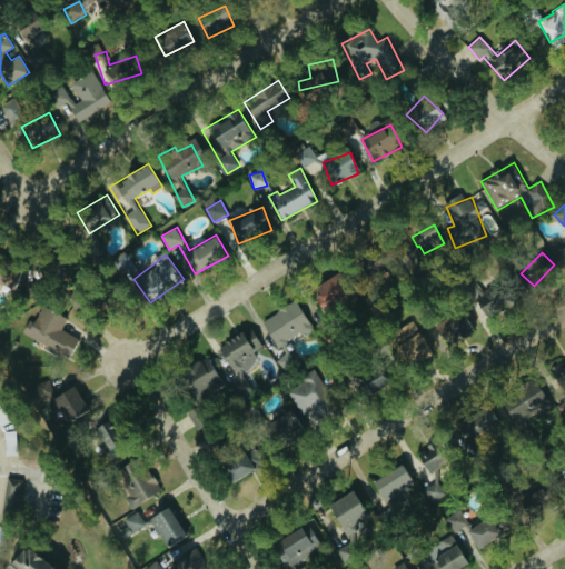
[(0,288),(15,293),(22,269),(0,261),(0,288)]
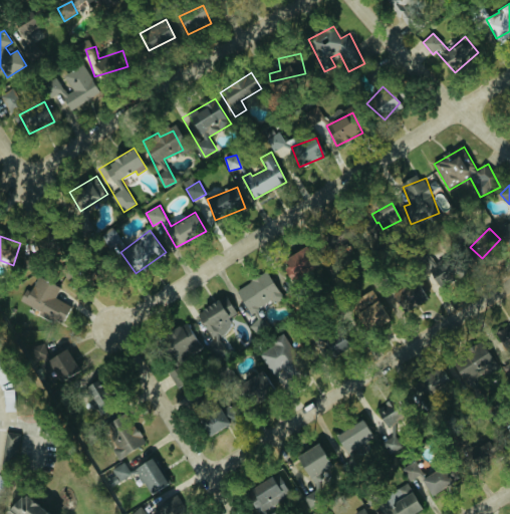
[(290,278),(315,267),(307,248),(282,259),(290,278)]
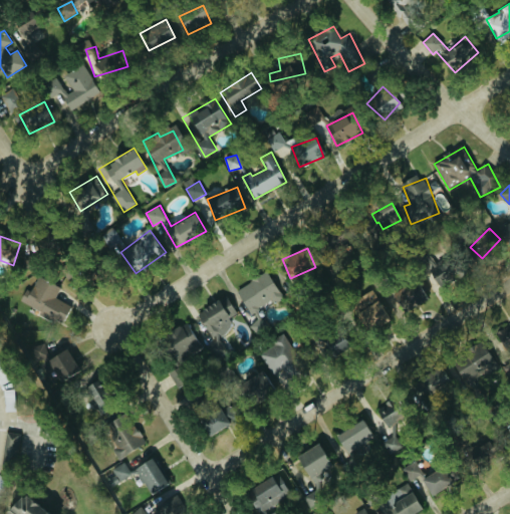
[(426,284),(457,280),(455,262),(424,266),(426,284)]
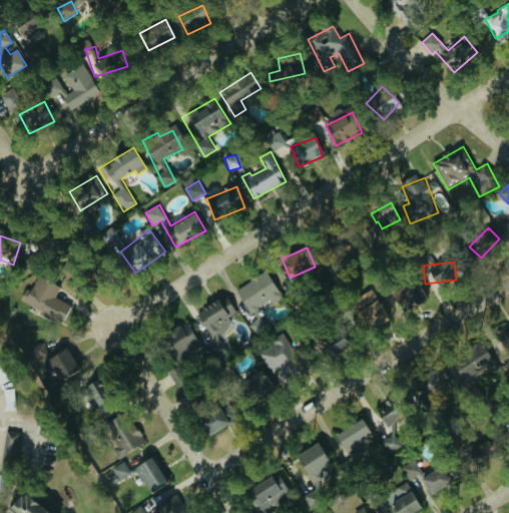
[(236,289),(255,323),(251,325),(258,336),(270,329),(259,310),(282,297),(268,272),(236,289)]
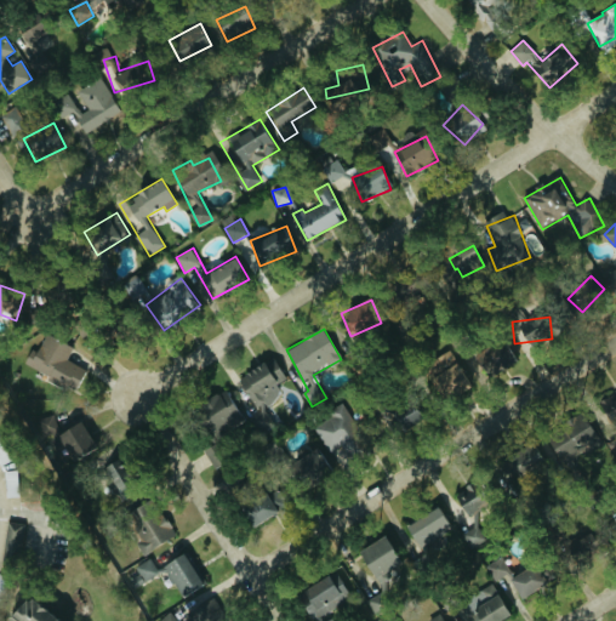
[(74,348),(46,335),(38,353),(32,351),(24,366),(77,392),(87,370),(68,362),(74,348)]
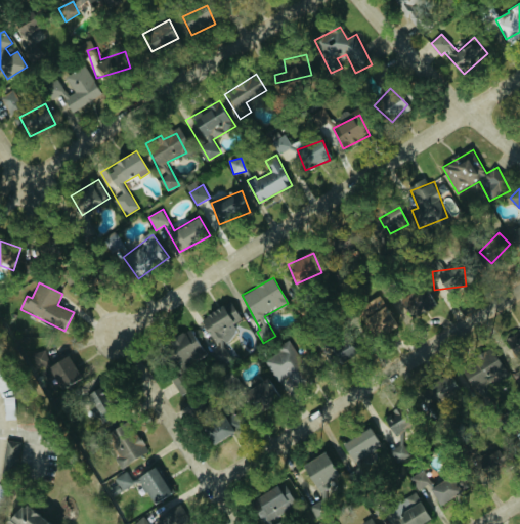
[(436,305),(424,285),(400,300),(412,319),(436,305)]
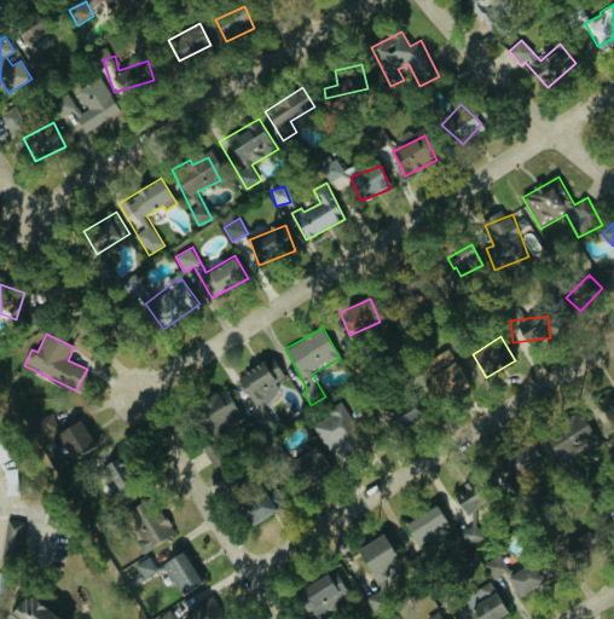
[(422,365),(442,401),(470,386),(450,350),(422,365)]
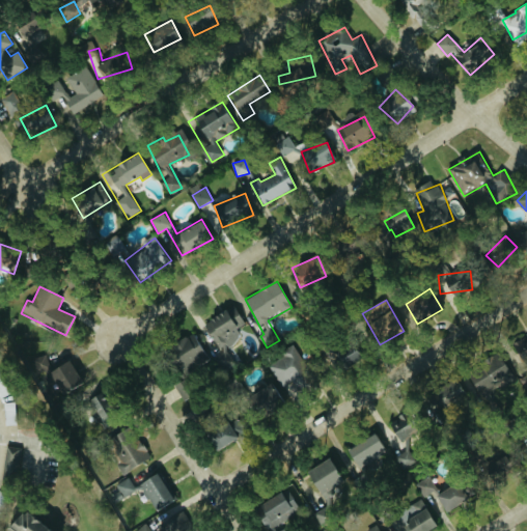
[(203,324),(224,363),(232,359),(226,347),(242,339),(237,329),(246,325),(237,306),(203,324)]
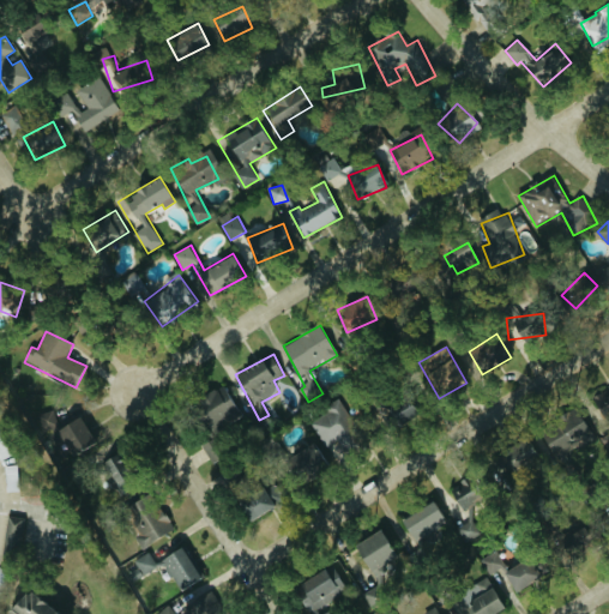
[(241,419),(225,385),(199,397),(215,431),(241,419)]
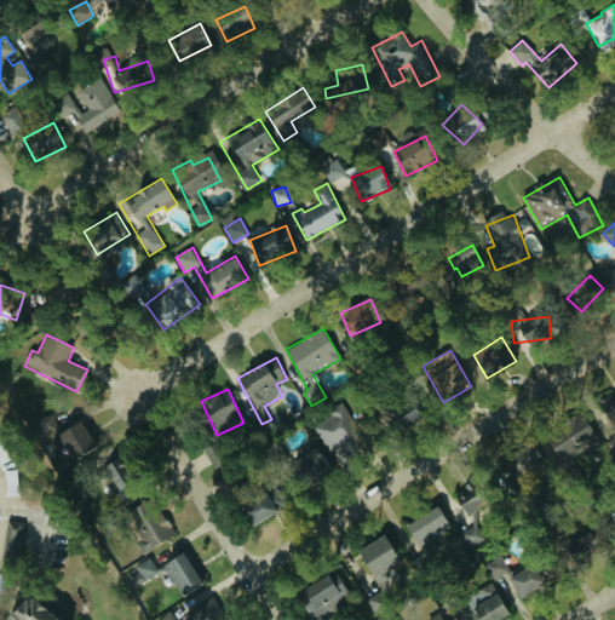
[(614,395),(601,400),(608,428),(614,425),(614,395)]
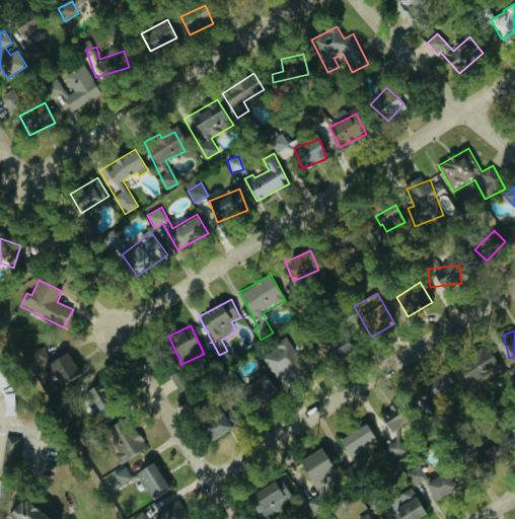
[(324,350),(338,361),(351,346),(338,334),(324,350)]
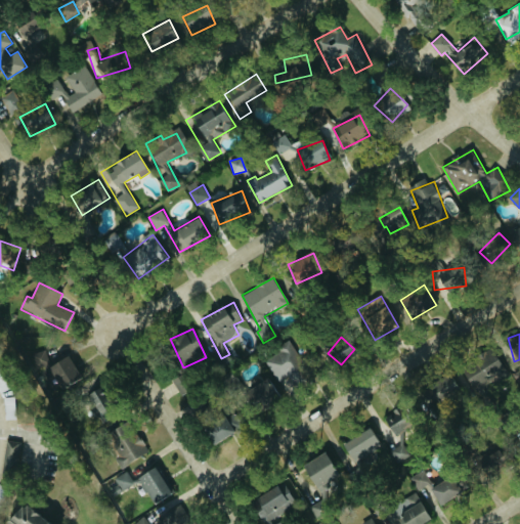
[(266,359),(276,383),(290,377),(294,385),(309,379),(292,340),(278,346),(280,352),(266,359)]
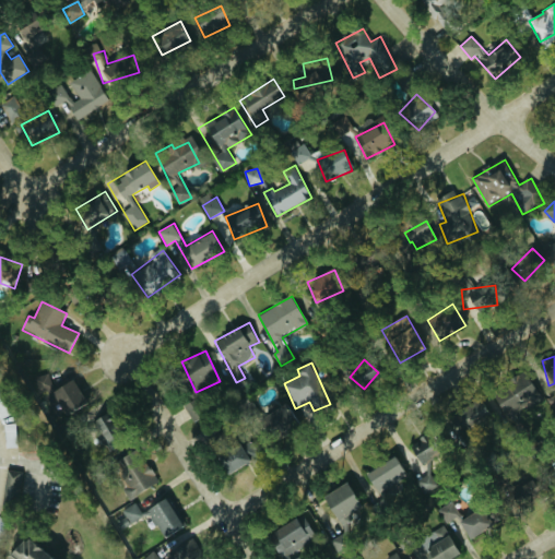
[(494,411),(503,407),(507,417),(541,403),(529,375),(486,392),(494,411)]
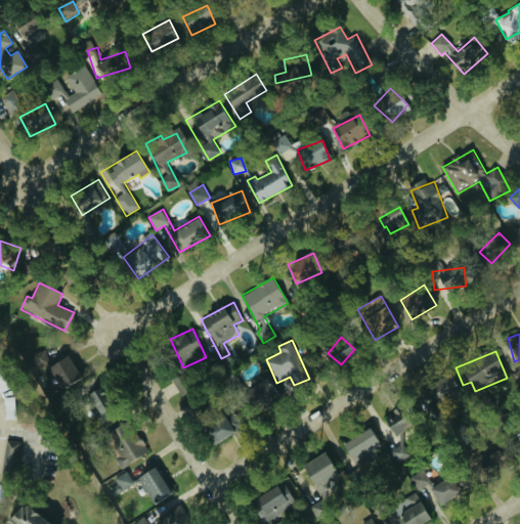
[(82,378),(70,355),(44,367),(56,391),(82,378)]
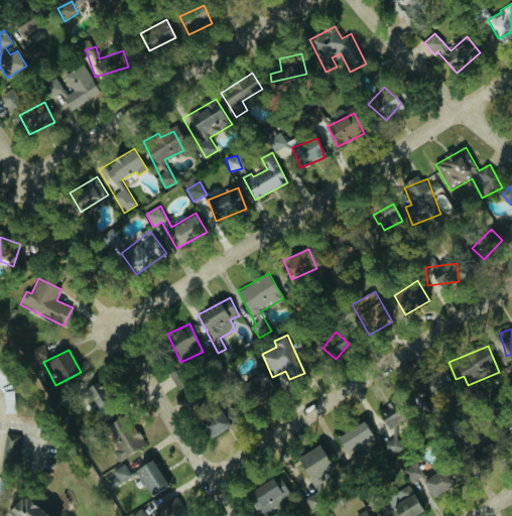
[(0,385),(0,386),(8,382),(0,365),(0,385)]
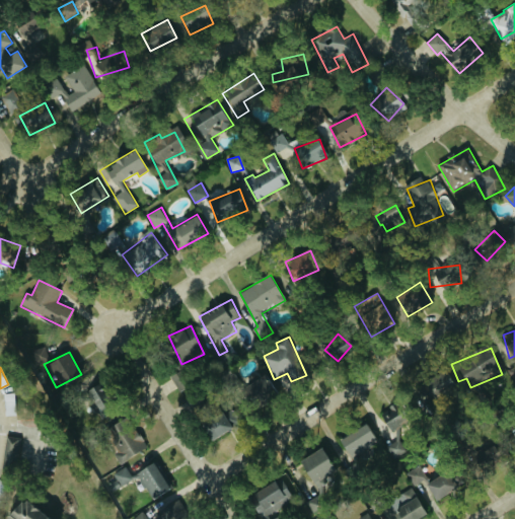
[(431,404),(440,395),(441,396),(454,384),(442,371),(419,392),(431,404)]
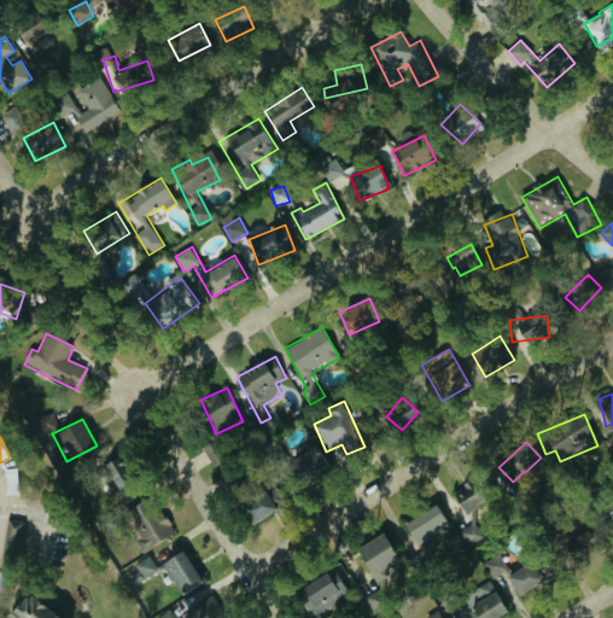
[(307,490),(331,464),(311,447),(287,472),(307,490)]
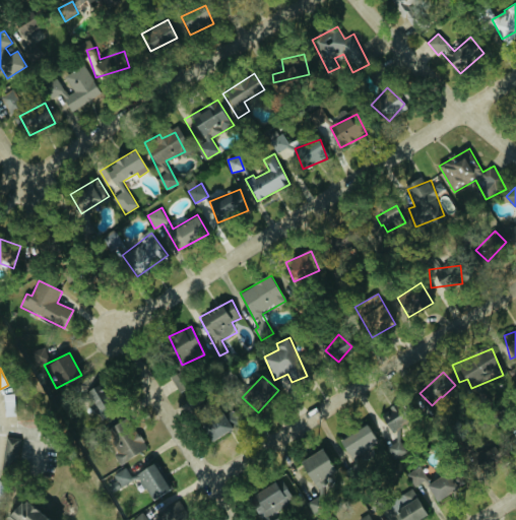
[(209,440),(232,432),(224,412),(203,420),(209,440)]
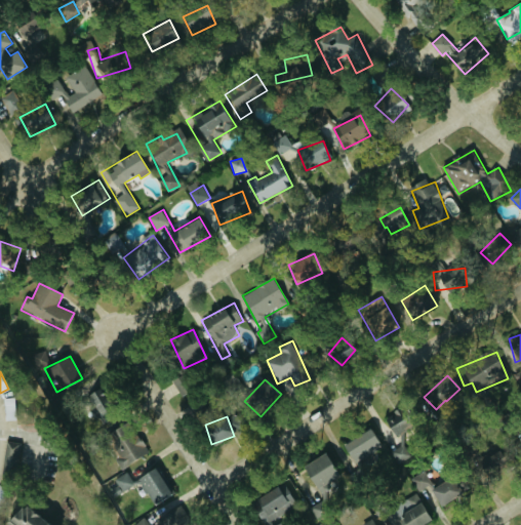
[(121,468),(149,455),(138,432),(111,443),(121,468)]
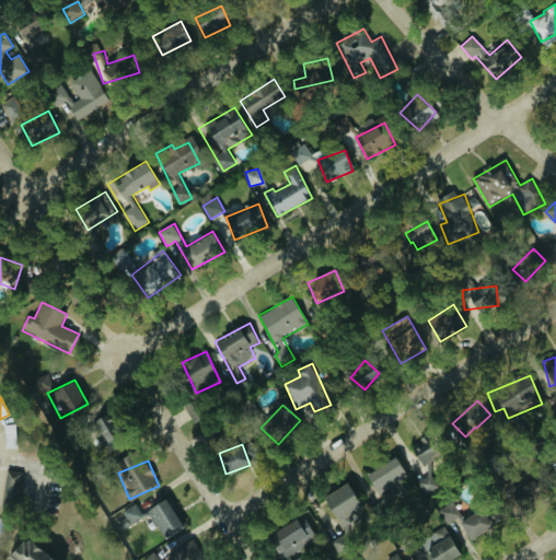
[(368,473),(377,494),(404,482),(395,461),(368,473)]
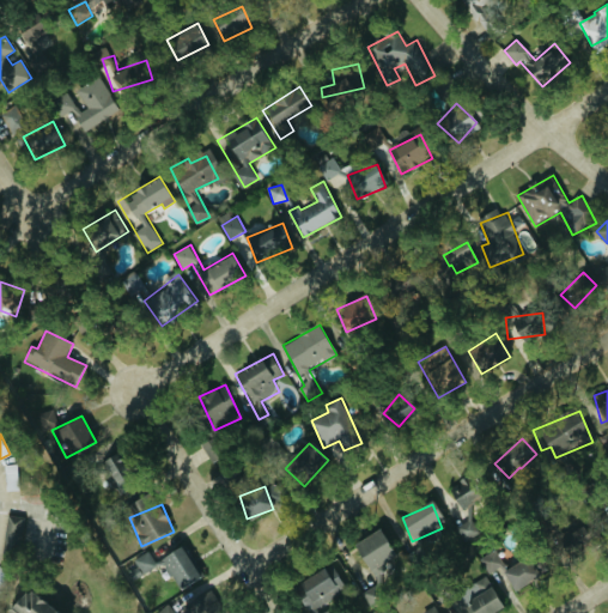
[(354,544),(375,582),(388,575),(382,564),(395,556),(381,529),(354,544)]
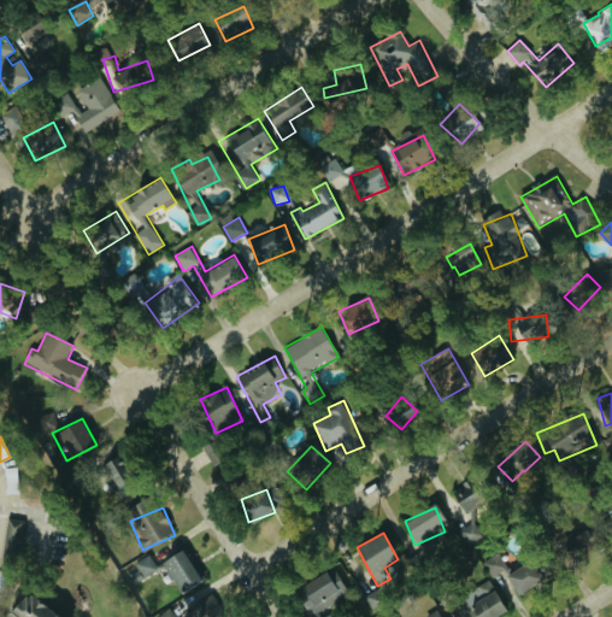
[(178,593),(201,582),(187,550),(164,560),(178,593)]
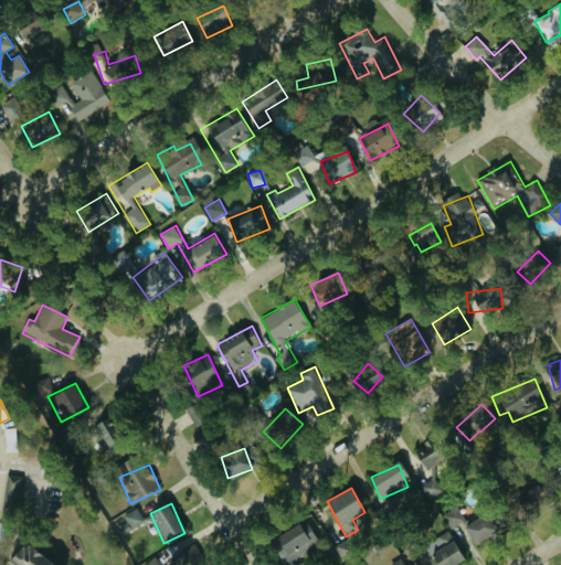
[(125,515),(133,530),(146,522),(138,509),(125,515)]
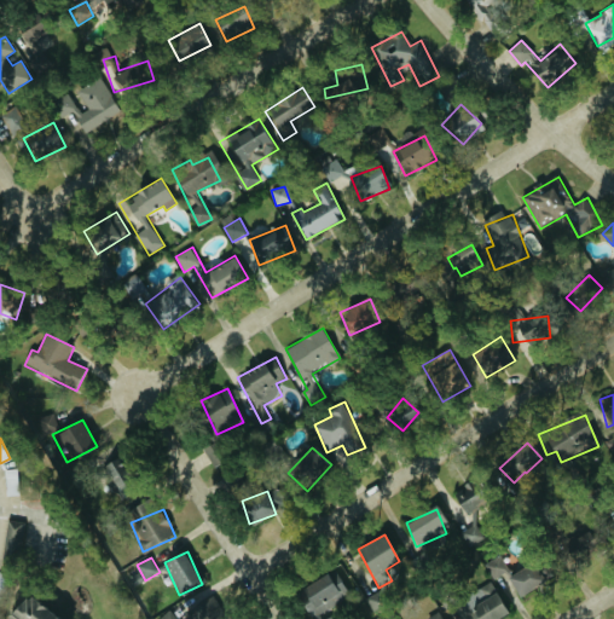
[(486,563),(492,578),(509,572),(504,557),(486,563)]
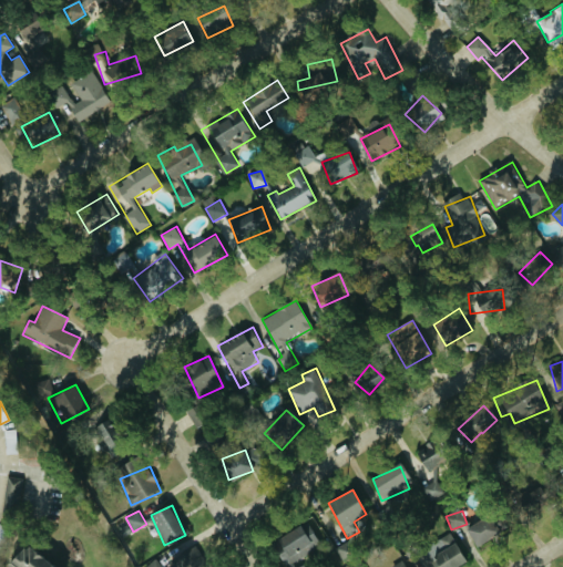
[(477,547),(500,533),(489,515),(466,529),(477,547)]
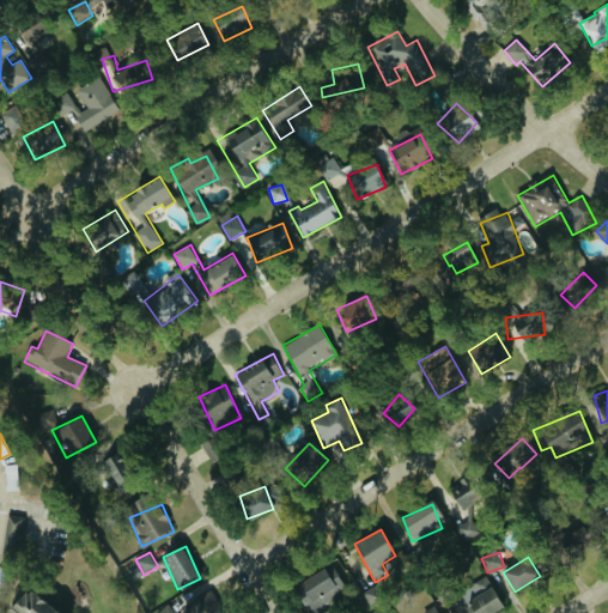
[(295,587),(310,612),(348,589),(332,564),(295,587)]
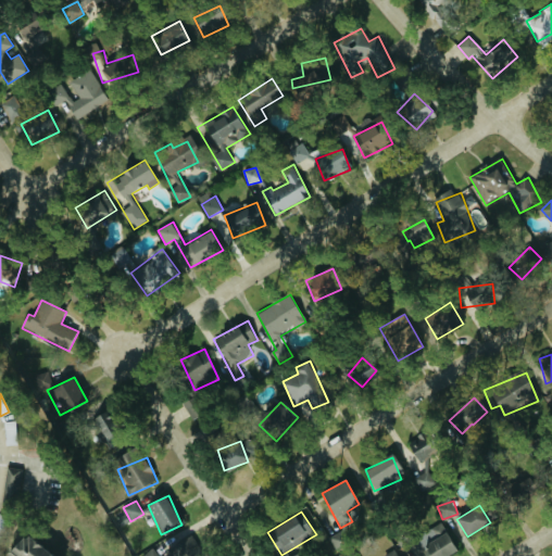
[(423,555),(449,555),(459,552),(442,522),(415,538),(425,555),(423,555)]
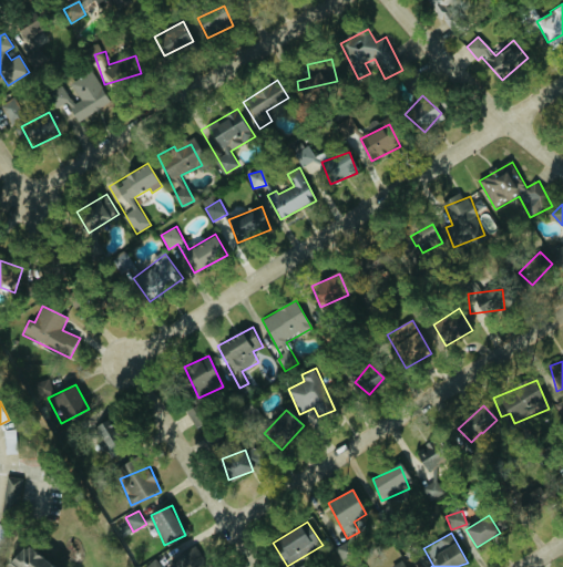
[(53,566),(21,544),(7,565),(9,566),(53,566)]
